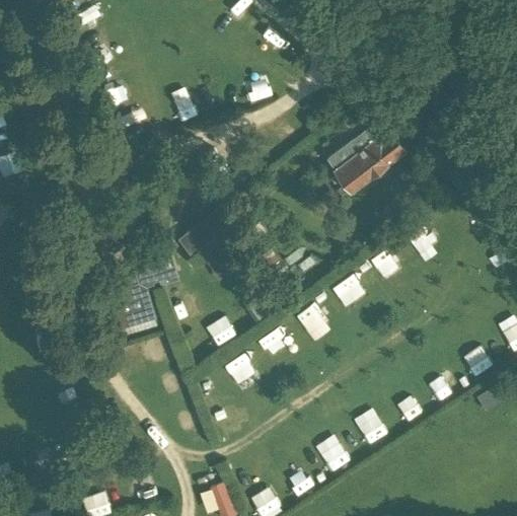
[(239,23),(251,9),(240,0),(231,0),(223,9),(239,23)]
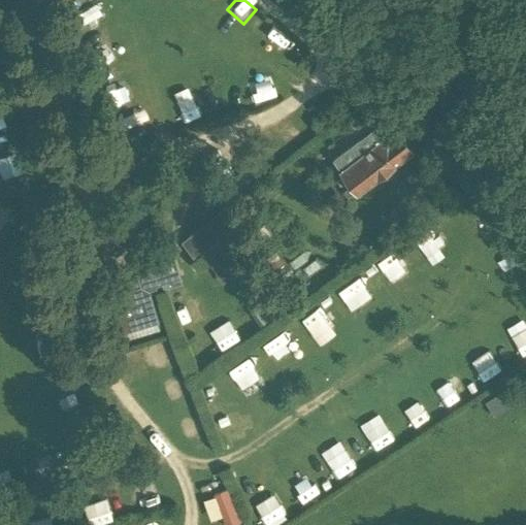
[(317,14),(321,20),(344,48),(355,40),(328,6),(317,14)]
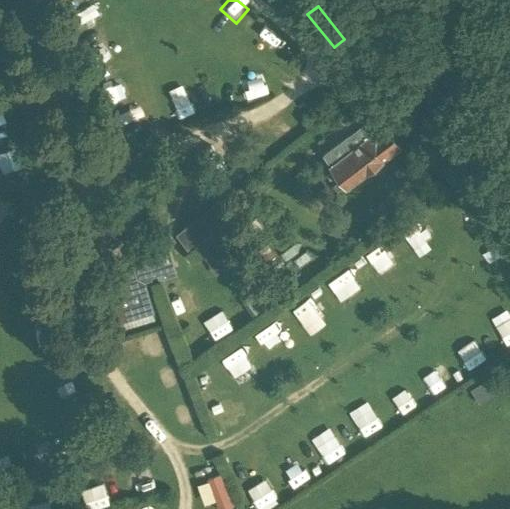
[(258,42),(275,56),(287,41),(270,27),(258,42)]
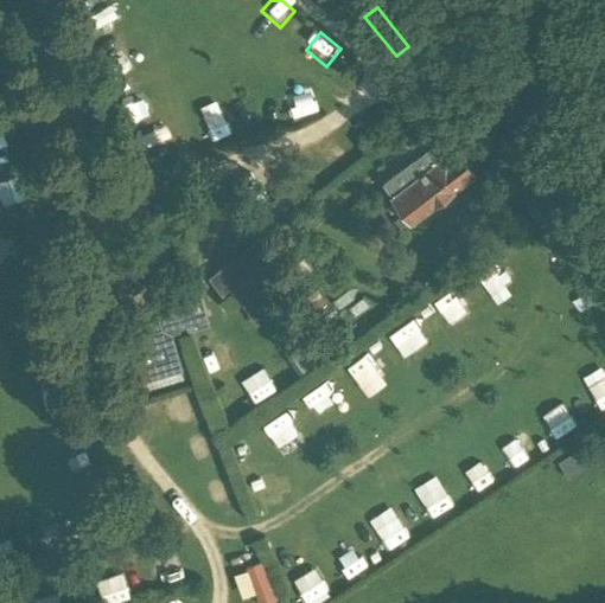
[(298,121),(317,111),(306,91),(287,101),(298,121)]
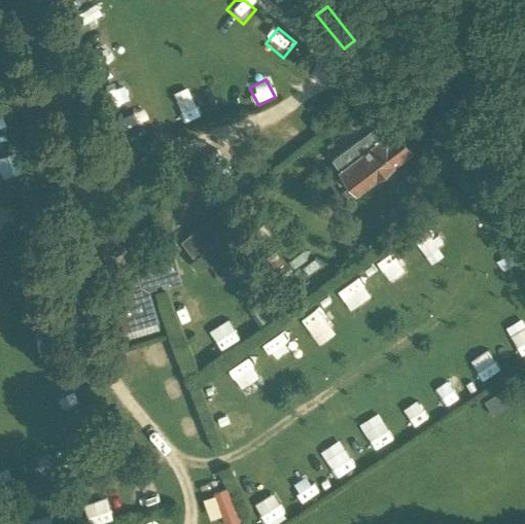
[(414,153),(404,139),(400,136),(392,142),(381,128),(336,162),(359,195),(414,153)]
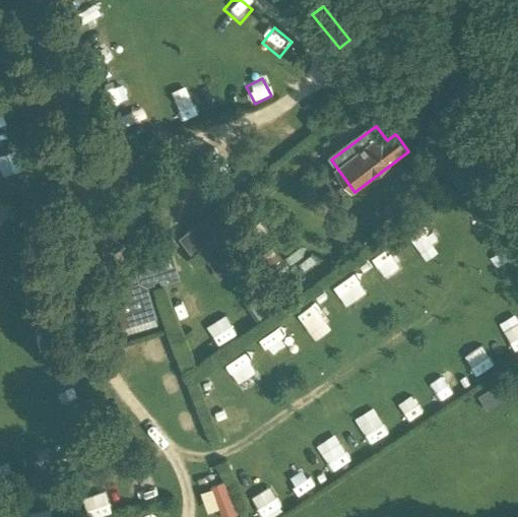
[(278,174),(268,182),(273,189),(283,181),(278,174)]
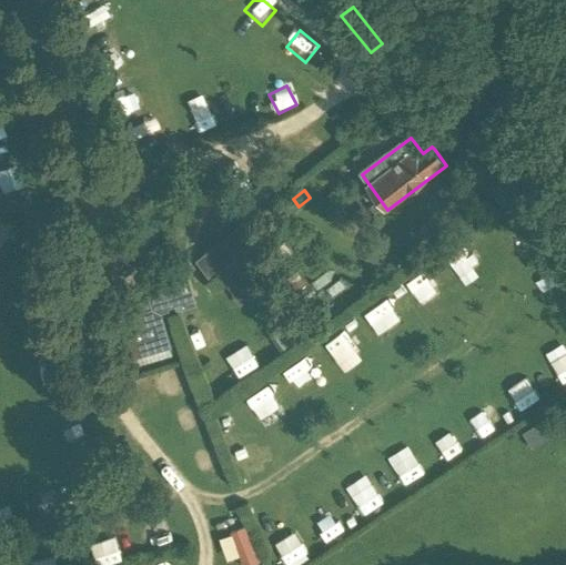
[(199,263),(212,282),(265,242),(252,224),(199,263)]
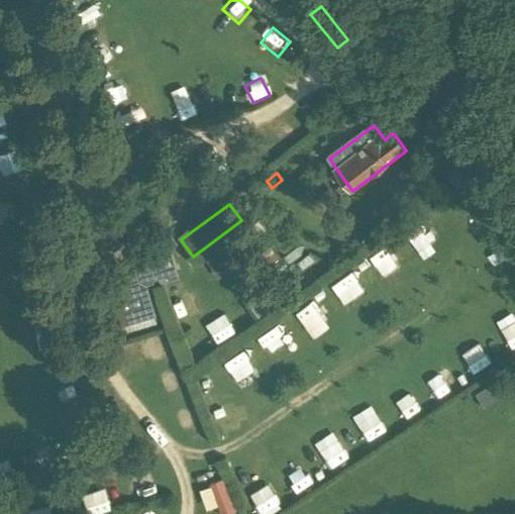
[(417,255),(435,244),(422,223),(404,234),(417,255)]
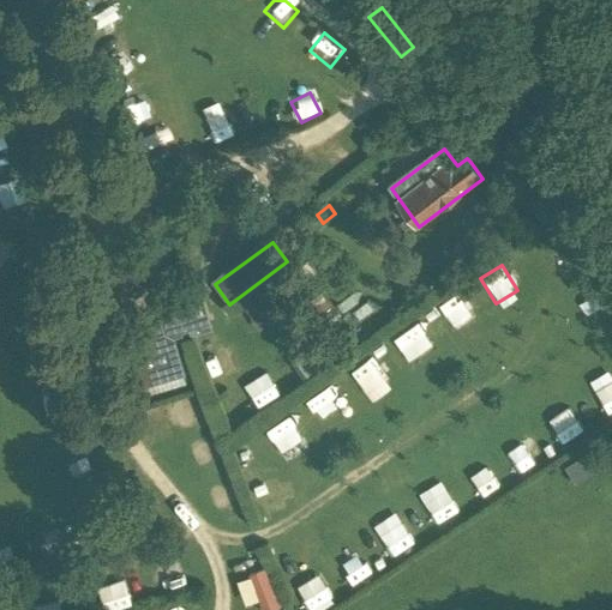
[(593,291),(582,299),(595,318),(606,310),(593,291)]
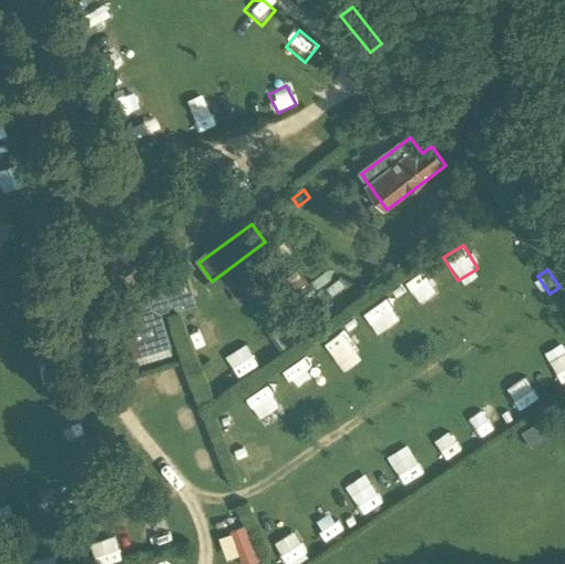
[(253,272),(228,289),(235,298),(243,308),(267,289),(259,279),(253,272)]
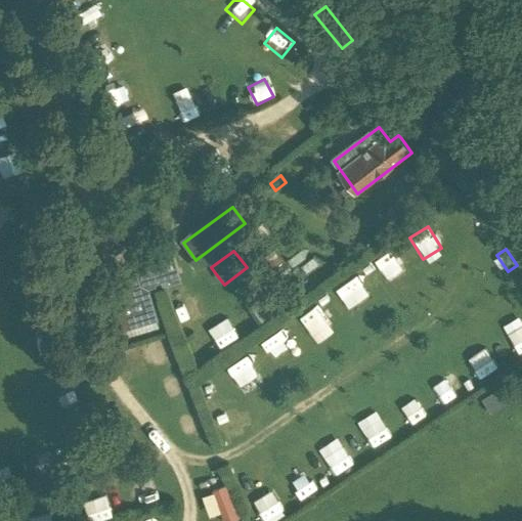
[(143,267),(148,288),(149,289),(169,284),(170,288),(182,284),(181,279),(182,279),(175,258),(143,267)]
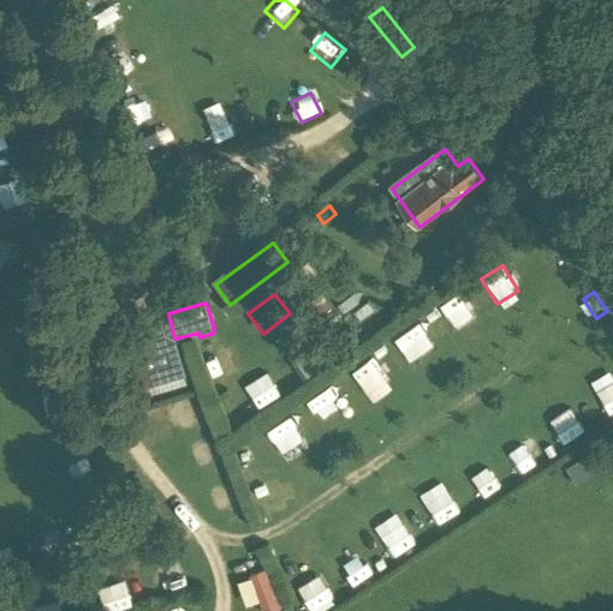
[(394,341),(411,363),(433,347),(416,324),(394,341)]
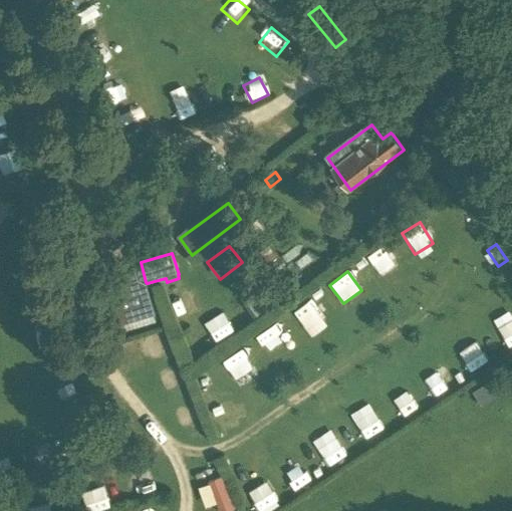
[(141,283),(116,290),(125,324),(150,317),(141,283)]
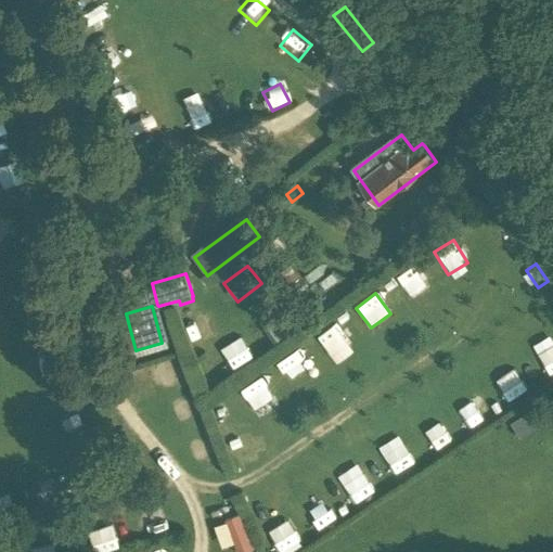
[(337,324),(319,336),(336,364),(356,352),(337,324)]
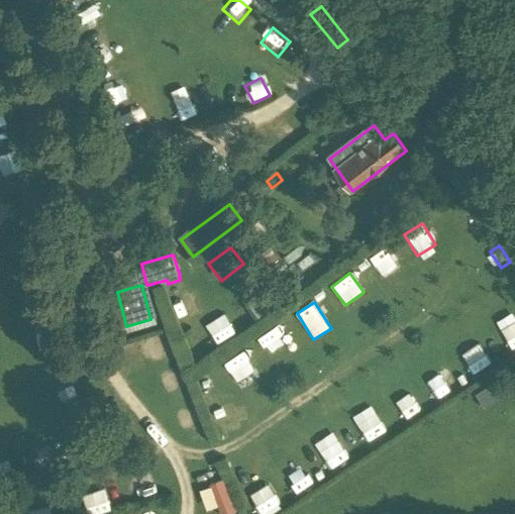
[(253,304),(246,309),(256,324),(265,318),(253,304)]
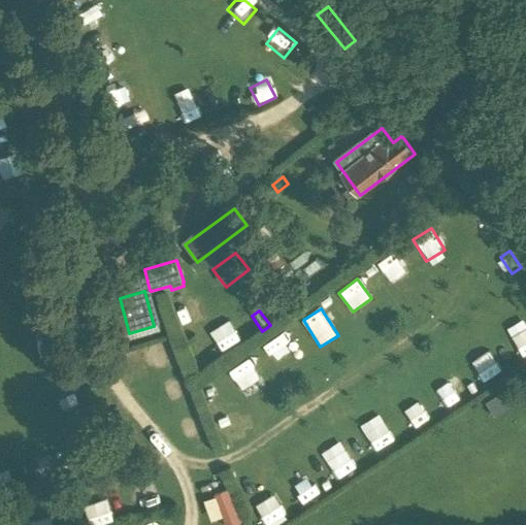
[(209,332),(221,352),(240,340),(229,321),(209,332)]
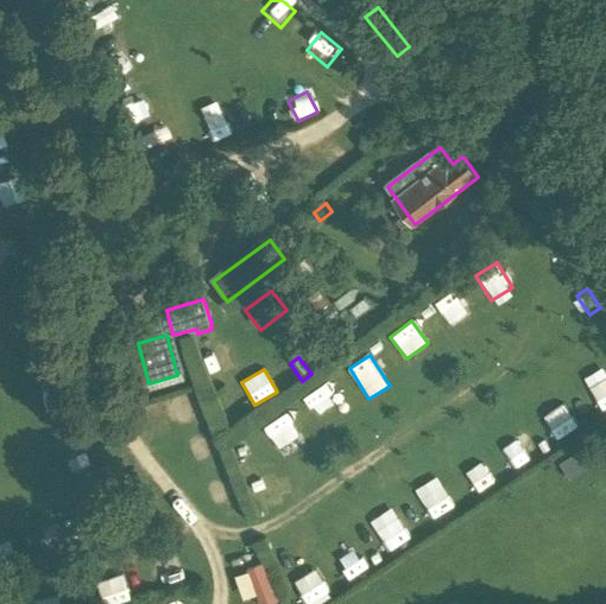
[(601,411),(605,408),(605,379),(589,387),(601,411)]
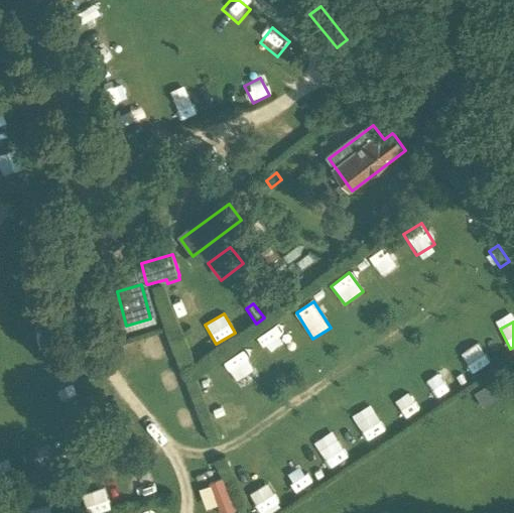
[(259,334),(266,353),(285,347),(278,328),(259,334)]
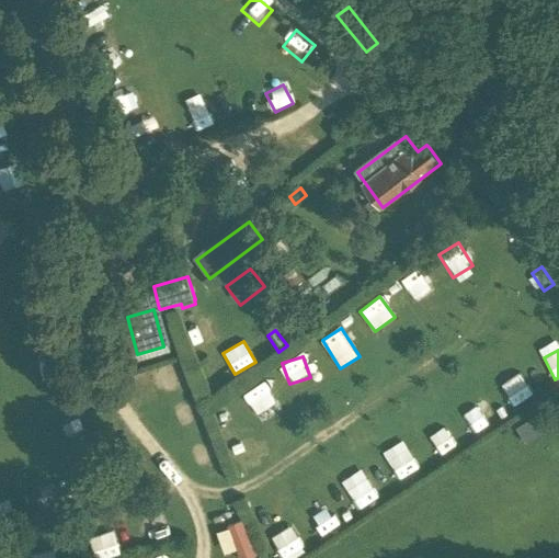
[(160,373),(167,394),(187,387),(180,365),(160,373)]
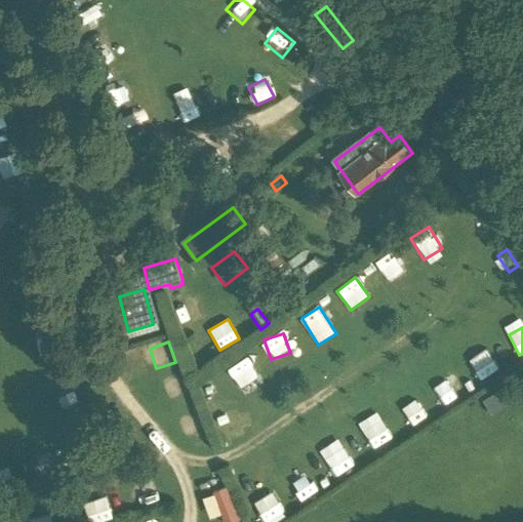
[(468,360),(481,382),(500,370),(487,349),(468,360)]
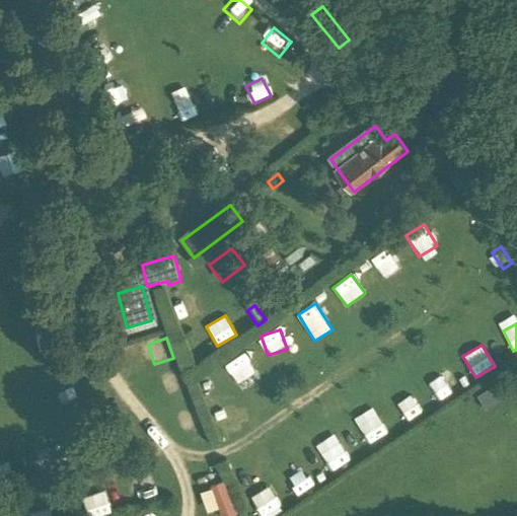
[(242,353),(222,367),(236,386),(256,372),(242,353)]
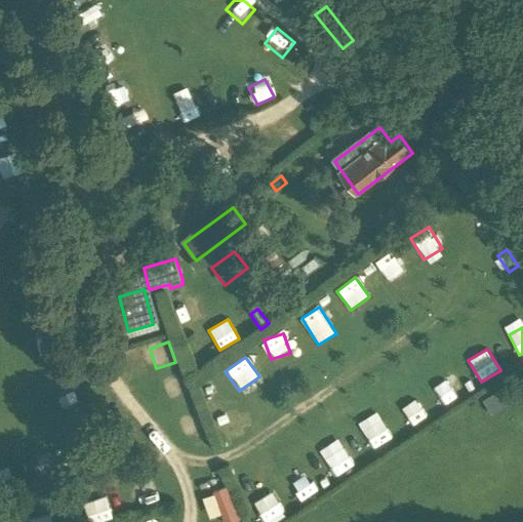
[(454,372),(433,385),(445,405),(467,393),(454,372)]
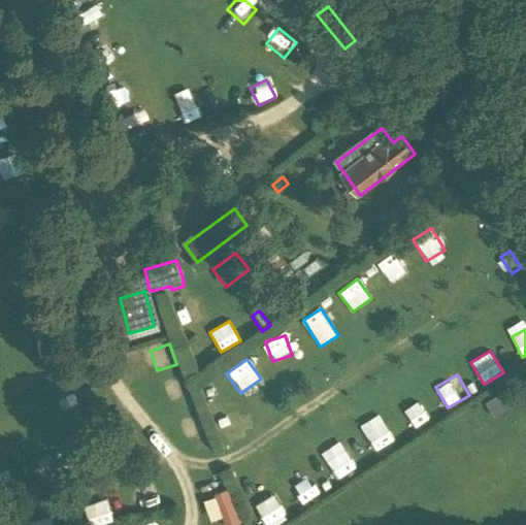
[(497,419),(518,406),(510,392),(489,405),(497,419)]
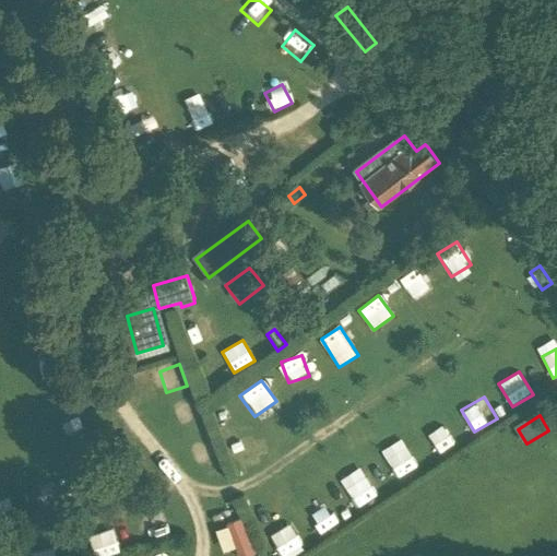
[(443,427),(429,435),(439,453),(453,445),(443,427)]
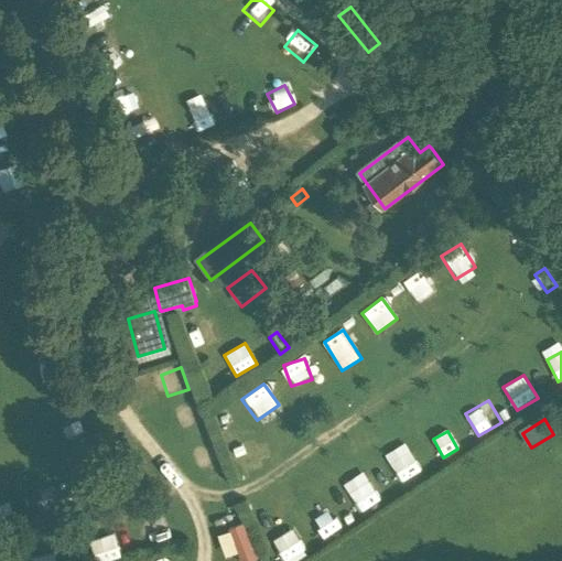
[(402,483),(422,471),(410,451),(390,463),(402,483)]
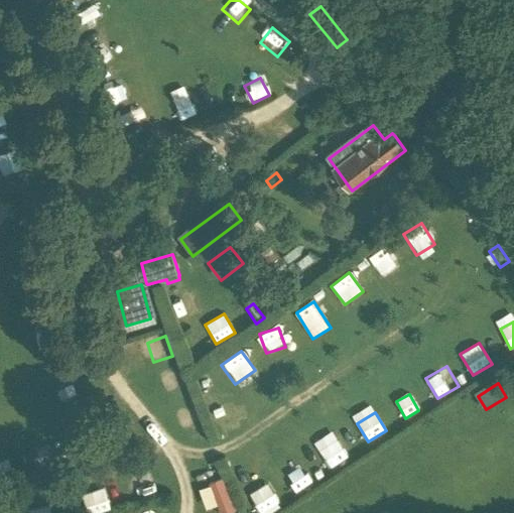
[(334,468),(350,458),(338,438),(322,450),(334,468)]
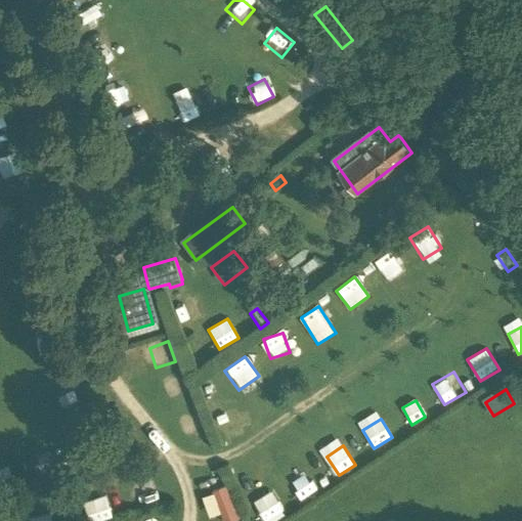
[(153,485),(136,488),(138,506),(156,503),(153,485)]
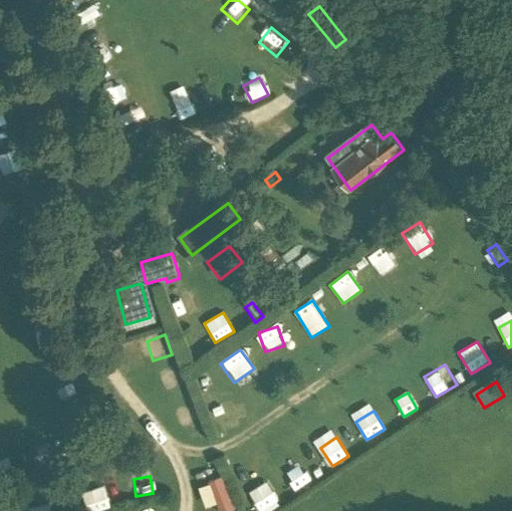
[(233,510),(225,478),(199,485),(204,508),(219,504),(220,510),(233,510)]
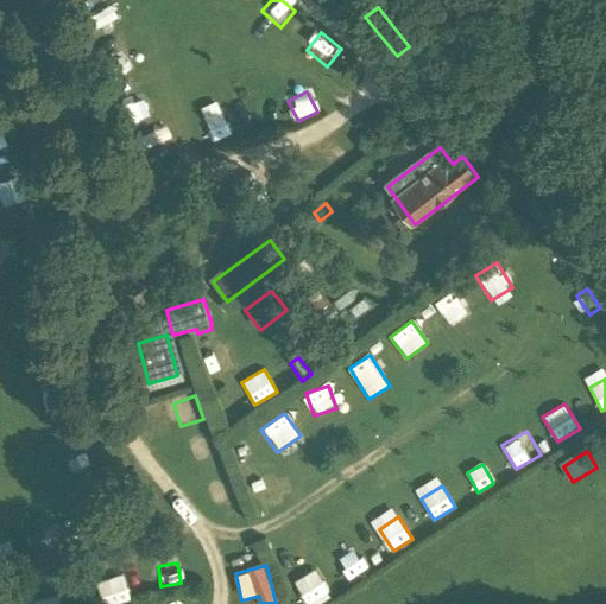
[(297,583),(310,603),(315,603),(329,592),(315,571),(297,583)]
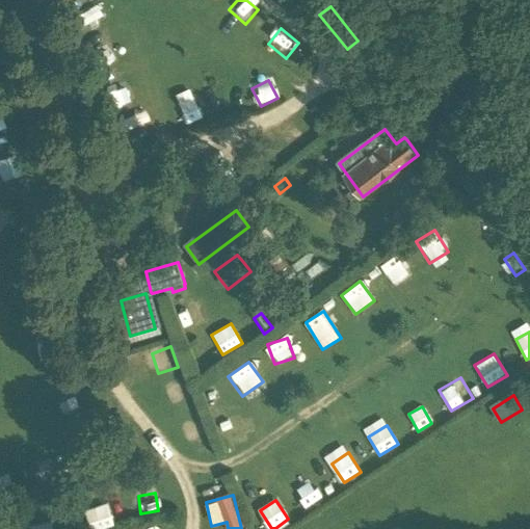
[(107,506),(87,511),(91,528),(104,528),(112,526),(107,506)]
